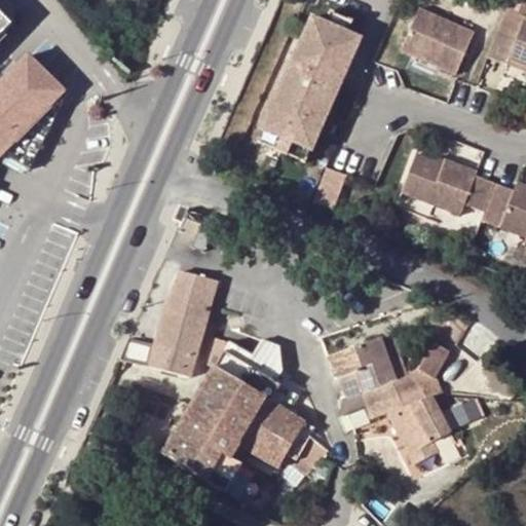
[(488,57),(509,64),(511,60),(525,65),(525,21),(525,17),(525,15),(506,8),(488,57)]
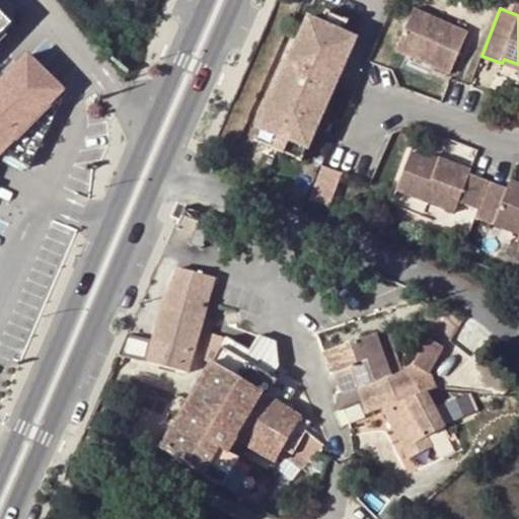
[(468,32),(415,9),(396,50),(451,74),(468,32)]
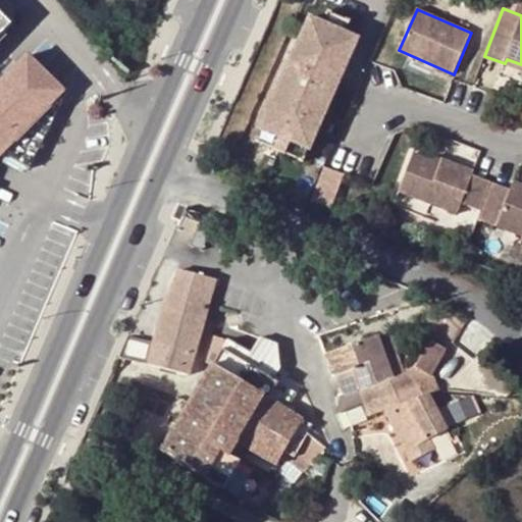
[(329,12),(324,24),(345,34),(351,21),(329,12)]
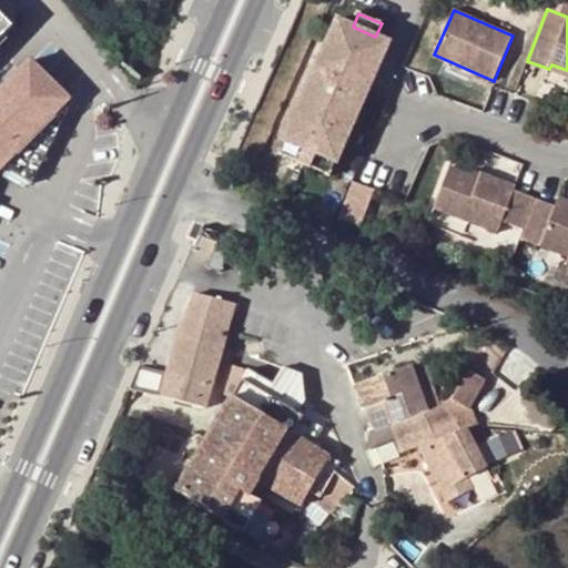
[(0,36),(10,26),(0,16),(0,36)]
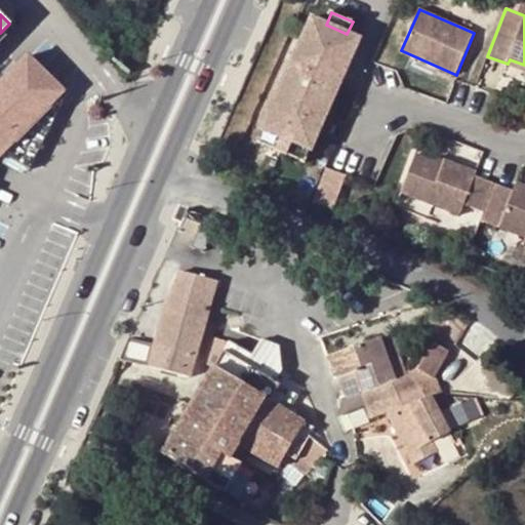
[(263,130),(265,131),(282,139),(277,152),(288,157),(294,145),(312,152),(361,40),(347,34),(326,25),(312,18),(263,130)]
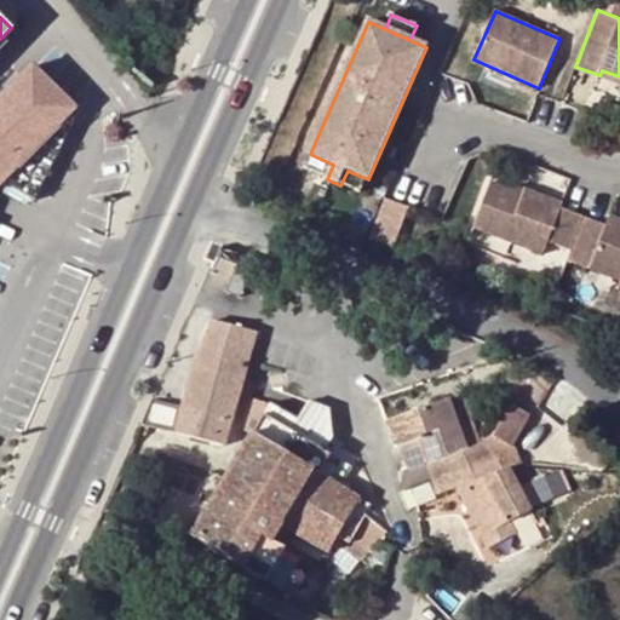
[(0,195),(80,114),(34,69),(0,103),(0,195)]
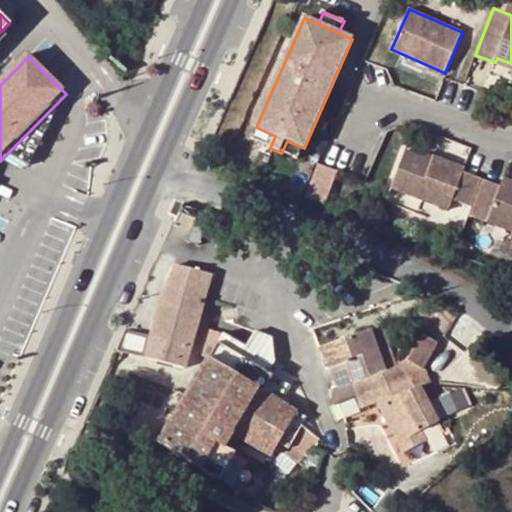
[(275,136),(258,128),(252,140),(270,148),(275,136)]
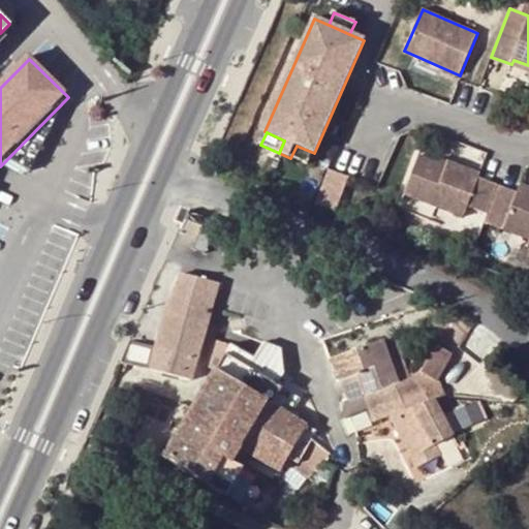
[(297,146),(290,158),(309,166),(314,153),(297,146)]
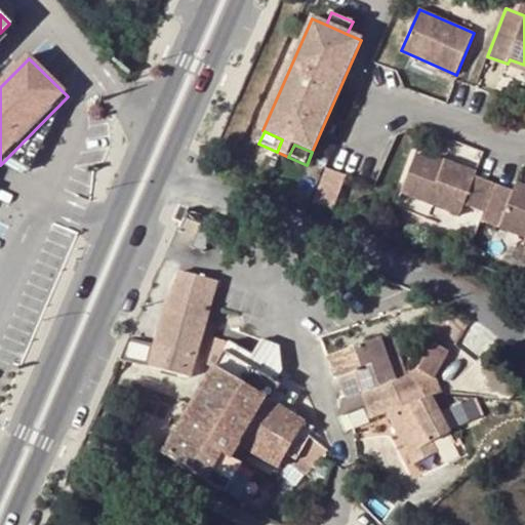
[(485,210),(495,183),(477,175),(478,171),(446,159),(445,164),(417,153),(402,192),(461,214),(466,203),(485,210)]
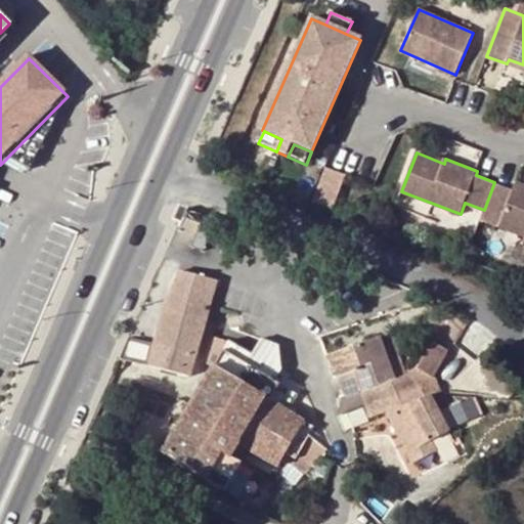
[(328,165),(316,199),(337,205),(348,172),(328,165)]
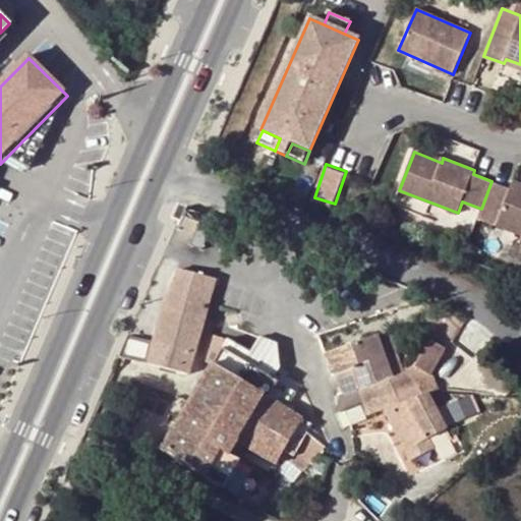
[(511,188),(491,181),(481,209),(478,217),(520,233),(520,182),(514,180),(511,188)]
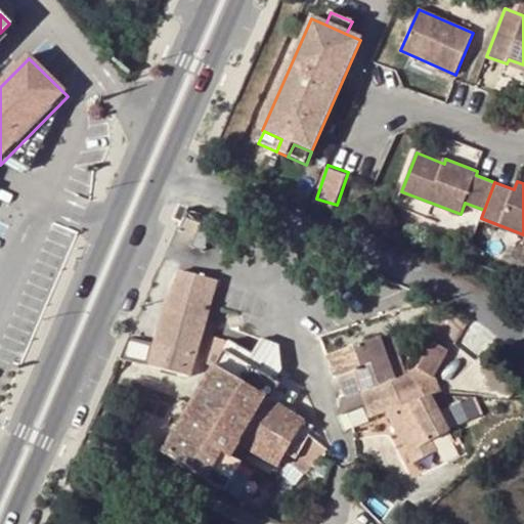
[(143,308),(120,362),(188,382),(214,287),(178,277),(162,314),(143,308)]
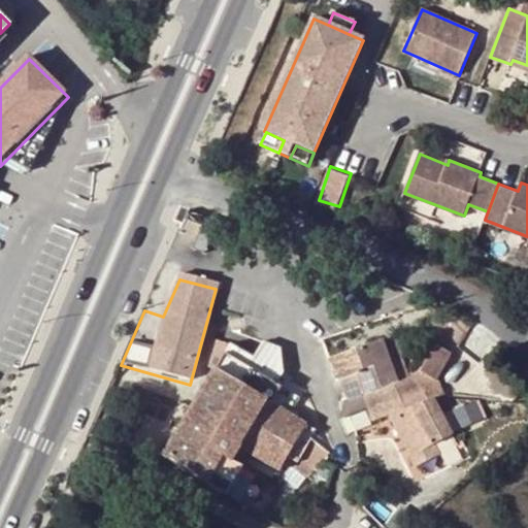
[(441,315),(434,321),(452,337),(458,331),(441,315)]
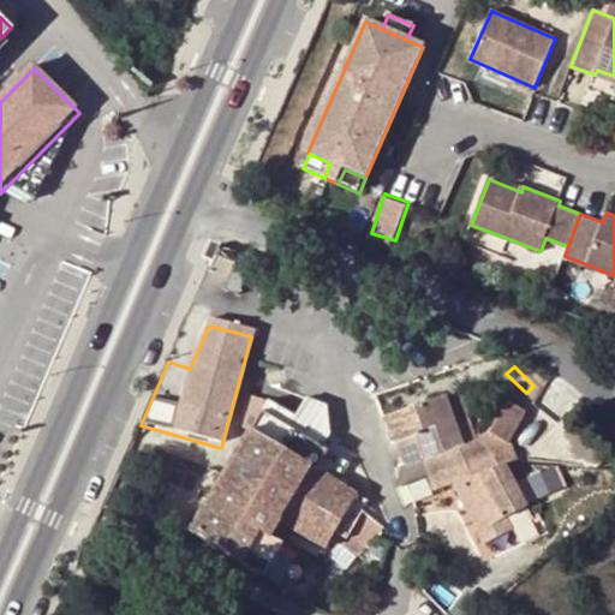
[(446,394),(381,417),(390,443),(395,441),(404,466),(421,460),(427,478),(431,493),(452,484),(483,545),(513,530),(507,517),(527,507),(506,464),(501,455),(509,442),(525,412),(506,401),(489,433),(476,440),(464,445),(448,399),(446,394)]
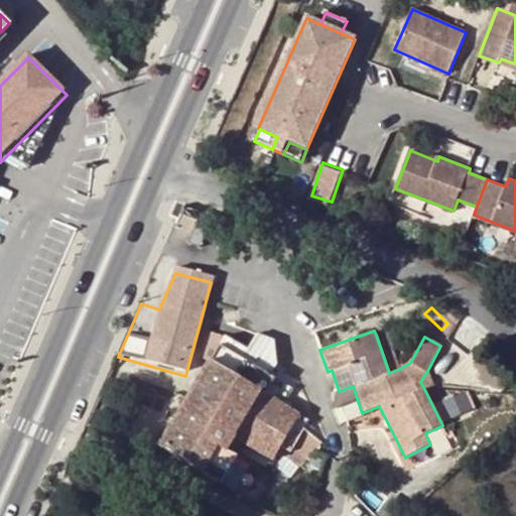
[(399,369),(386,332),(376,335),(389,373),(399,369)]
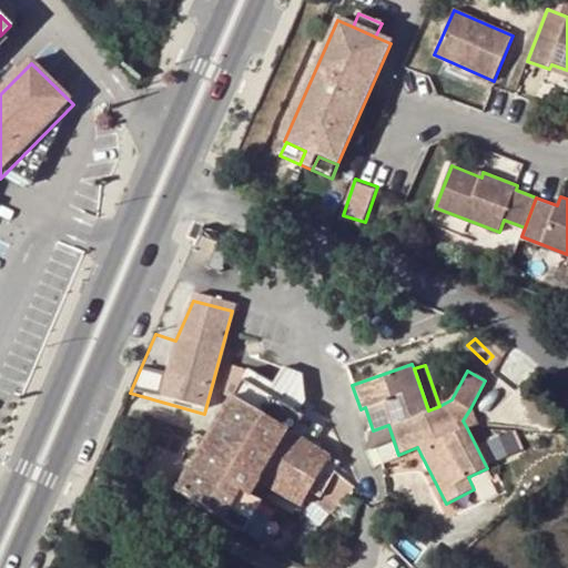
[(243,385),(176,496),(243,536),(263,501),(253,497),(260,485),(257,485),(287,434),(306,446),(315,430),(243,385)]
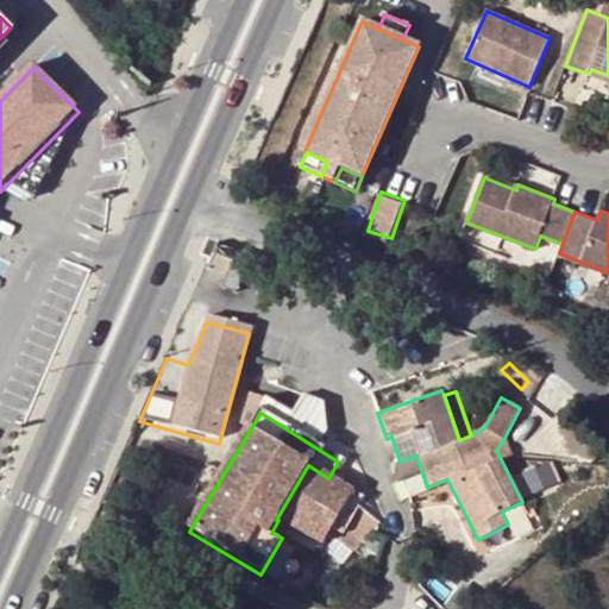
[(501,459),(512,454),(504,438),(496,451),(501,459)]
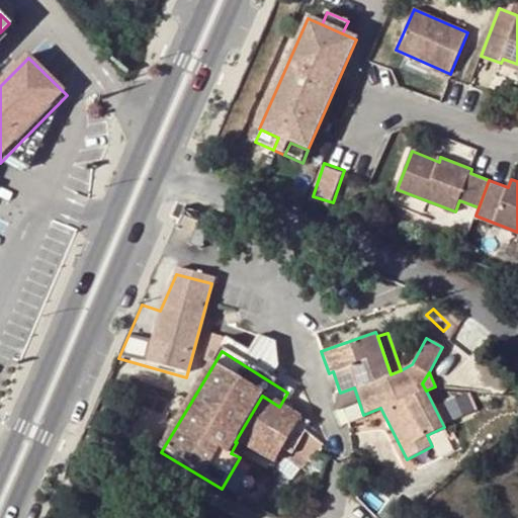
[(354,387),(340,393),(336,411),(359,403),(354,387)]
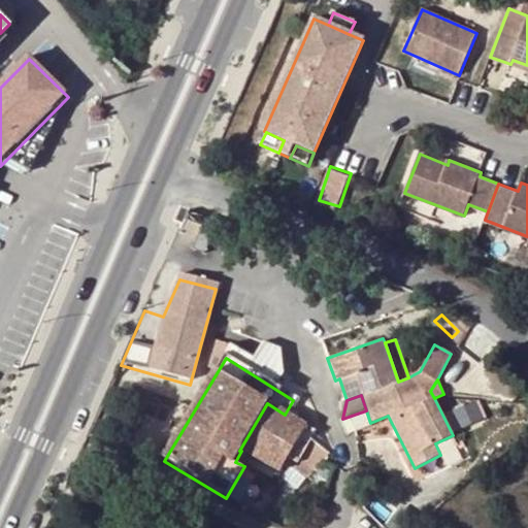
[(457,427),(486,418),(480,399),(451,408),(457,427)]
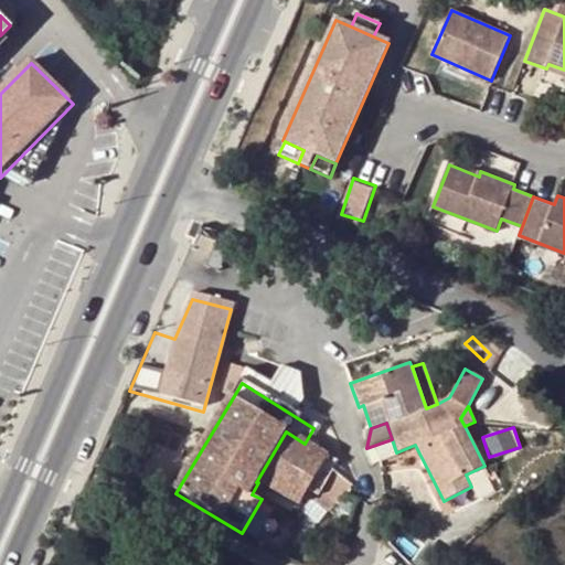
[(310,483),(331,507),(343,497),(318,468),(310,483)]
